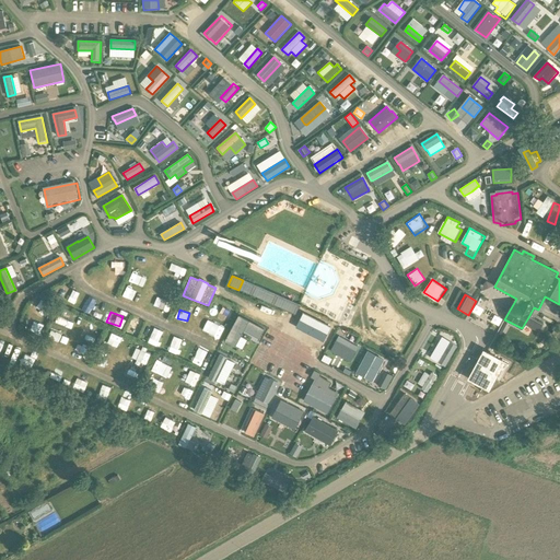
[(324,341),(330,327),(303,313),(295,327),(324,341)]
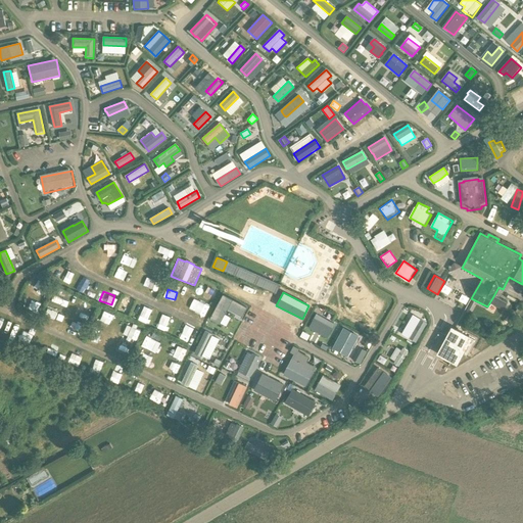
[(223,295),(209,319),(220,324),(228,308),(242,316),(246,307),(223,295)]
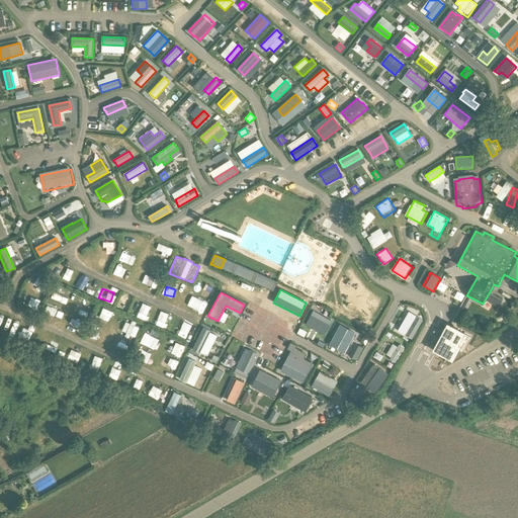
[(141,316),(145,307),(137,303),(132,312),(141,316)]
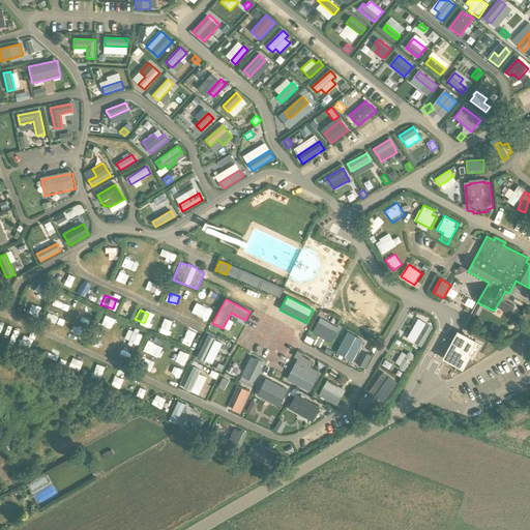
[(340,328),(321,318),(317,325),(335,335),(340,328)]
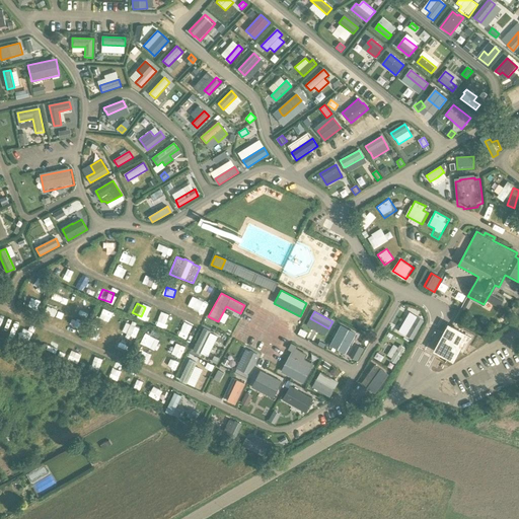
[(424,320),(417,316),(405,336),(413,340),(424,320)]
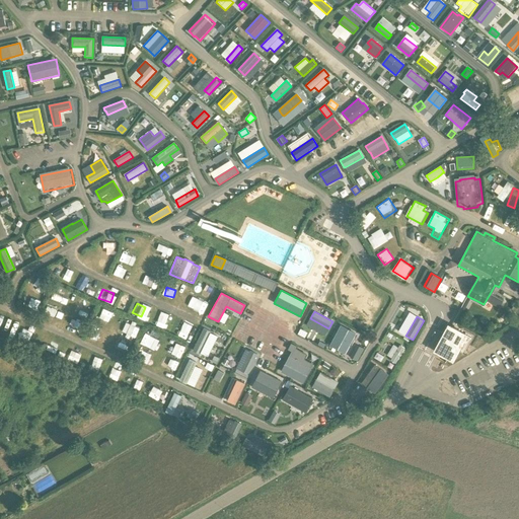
[(356,334),(342,325),(331,344),(346,351),(356,334)]
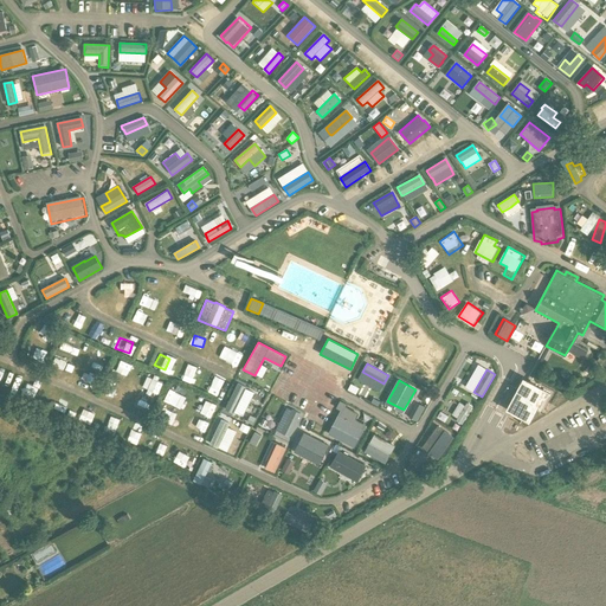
[(527,381),(510,412),(529,421),(536,410),(540,412),(549,393),(527,381)]
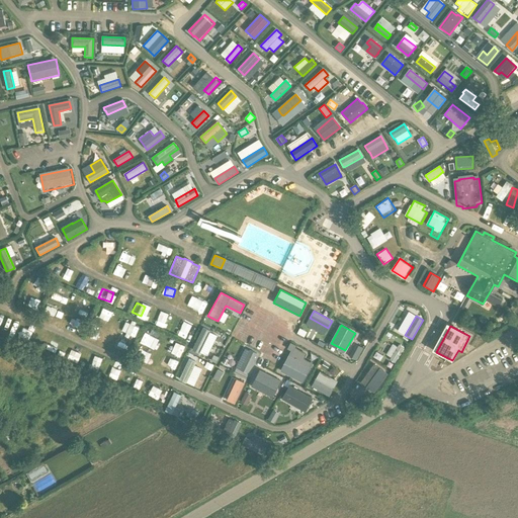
[(465,331),(483,340),(486,335),(468,326),(465,331)]
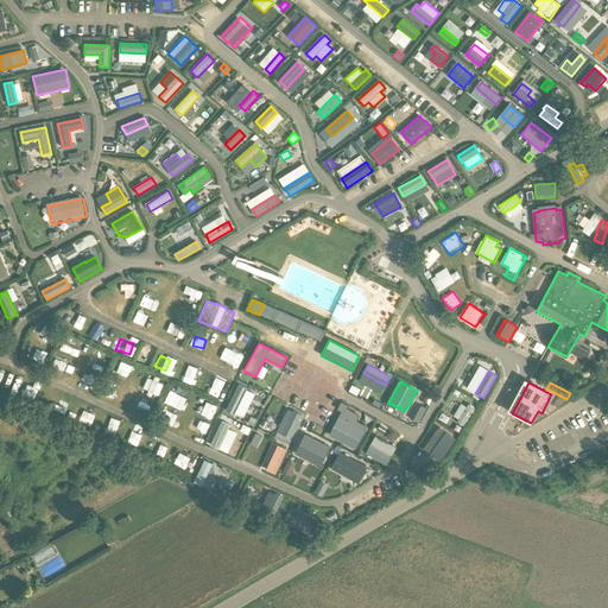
[(234,415),(247,388),(239,385),(226,411),(234,415)]
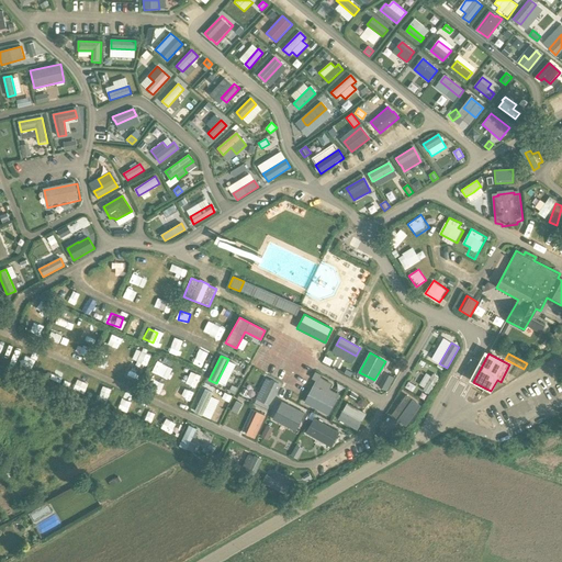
[(155,373),(164,377),(168,367),(159,362),(155,373)]
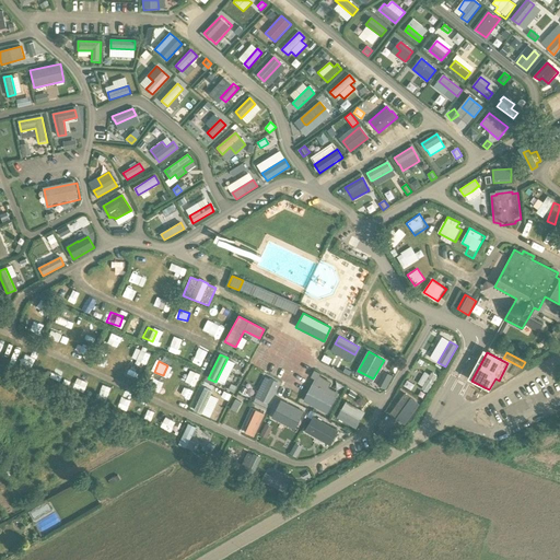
[(438,376),(431,373),(421,389),(428,393),(438,376)]
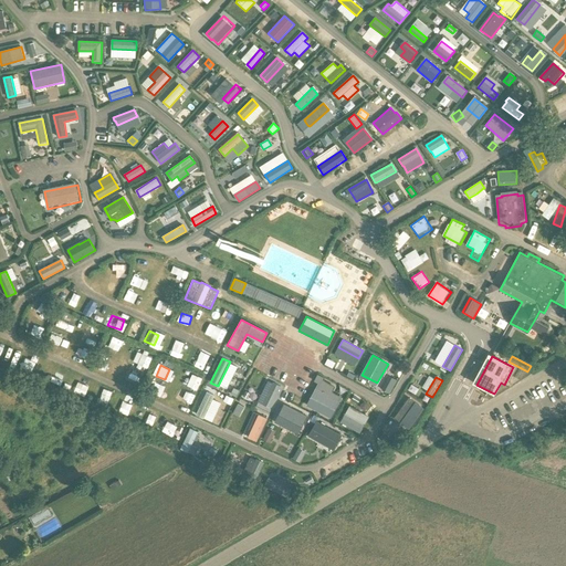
[(273,384),(263,405),(270,408),(281,387),(273,383),(273,384)]
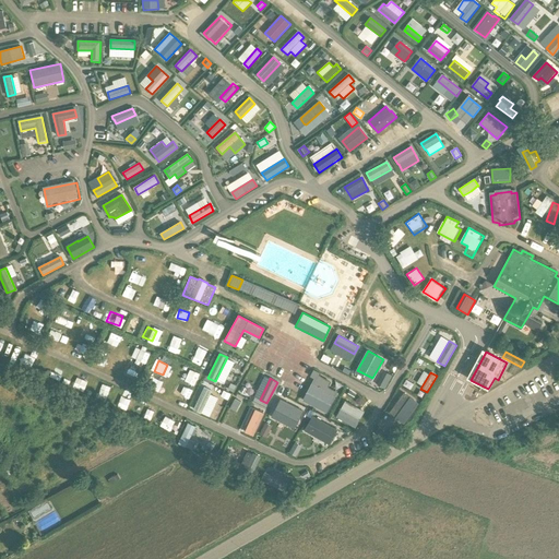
[(304,400),(326,413),(335,396),(311,384),(304,400)]
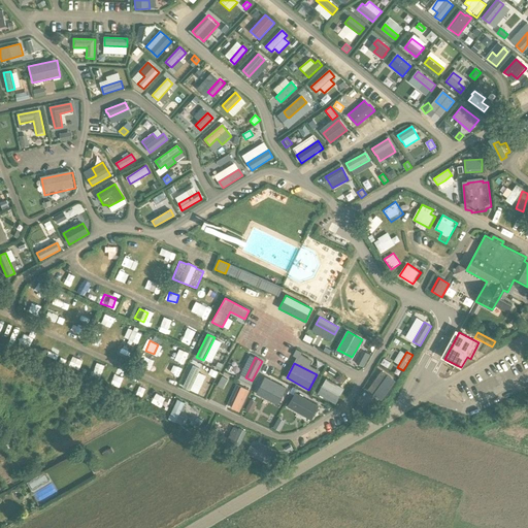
[(200,369),(193,365),(184,386),(190,390),(200,369)]
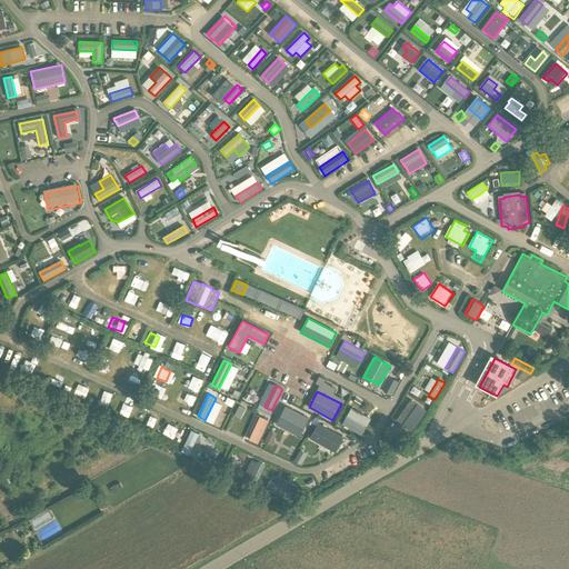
[(228,398),(225,403),(232,407),(235,401),(228,398)]
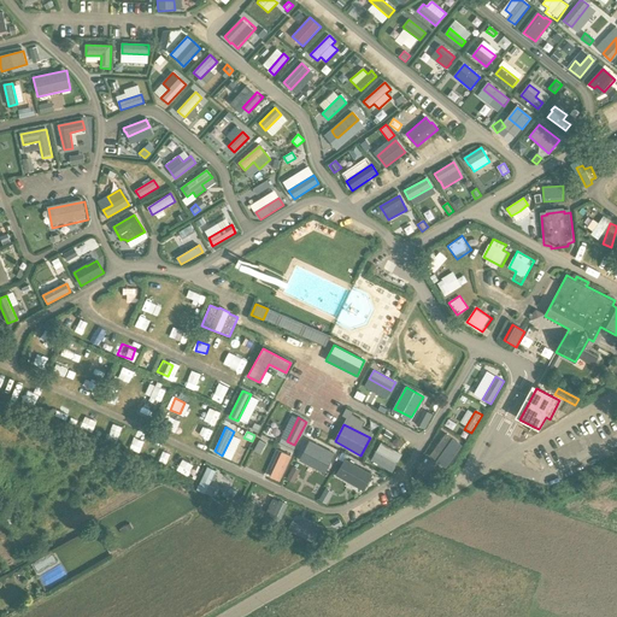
[(446,466),(462,446),(446,434),(440,442),(446,447),(436,460),(446,466)]
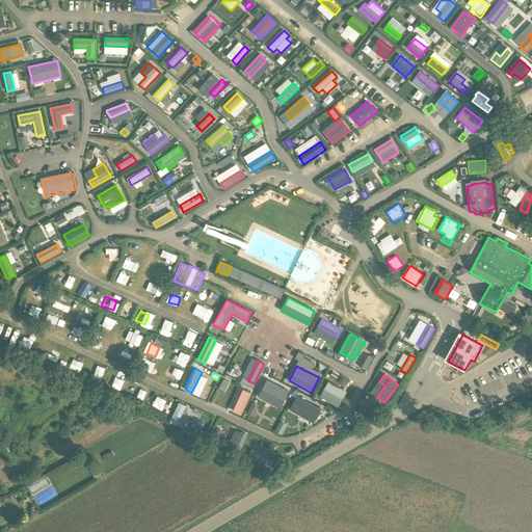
[(262,390),(284,401),(289,391),(267,380),(262,390)]
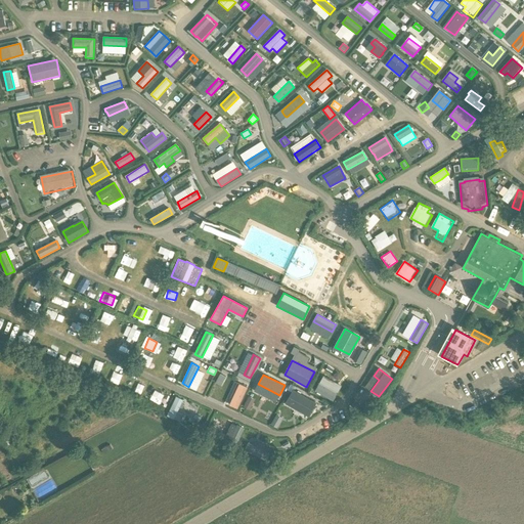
[(338,394),(323,386),(328,378),(323,376),(315,391),(334,401),(338,394)]
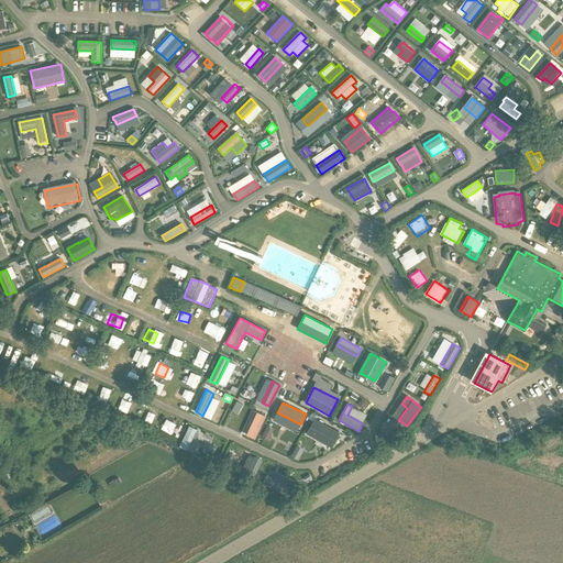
[(265,416),(255,411),(251,421),(253,422),(250,429),(247,434),(255,439),(265,416)]
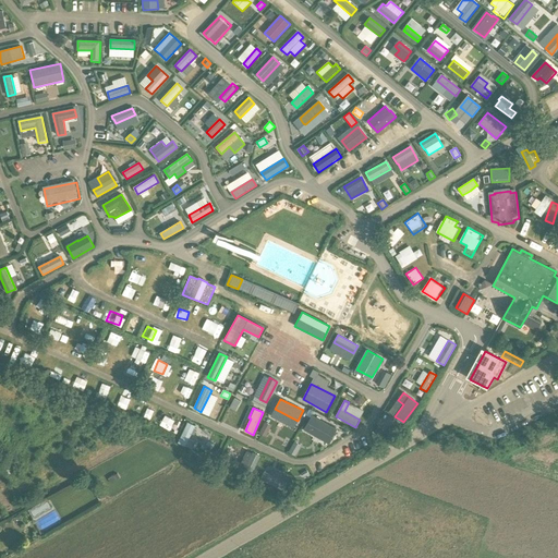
[(313,415),(304,429),(324,440),(327,434),(332,436),(337,429),(313,415)]
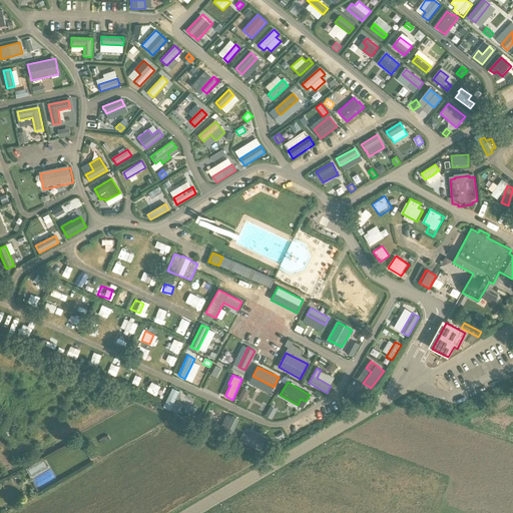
[(179,392),(172,389),(164,407),(170,410),(170,409),(173,404),(176,399),(177,395),(179,392)]
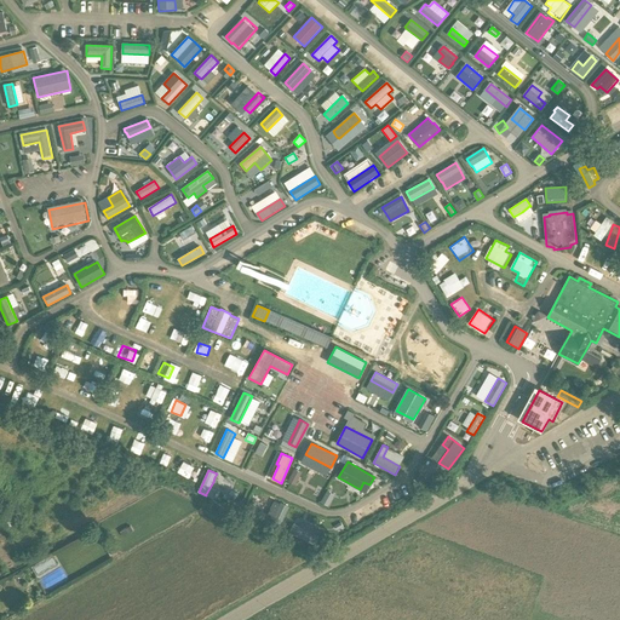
[(420,474),(415,480),(420,484),(426,480),(420,474)]
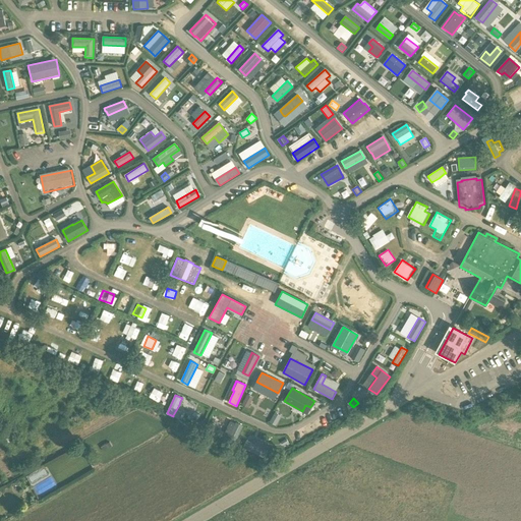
[(279,420),(272,417),(270,422),(276,425),(279,420)]
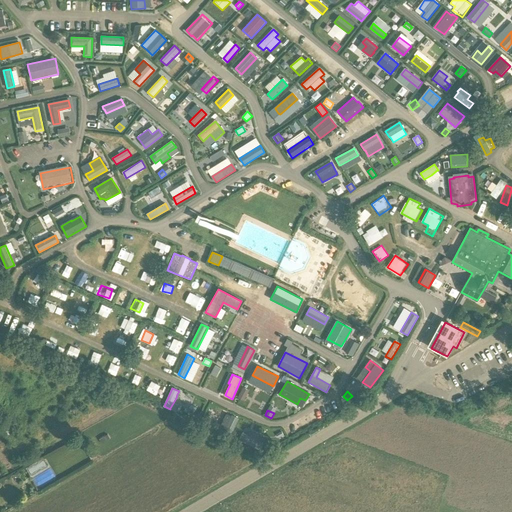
[(232,416),(224,433),(223,433),(230,437),(239,419),(232,416)]
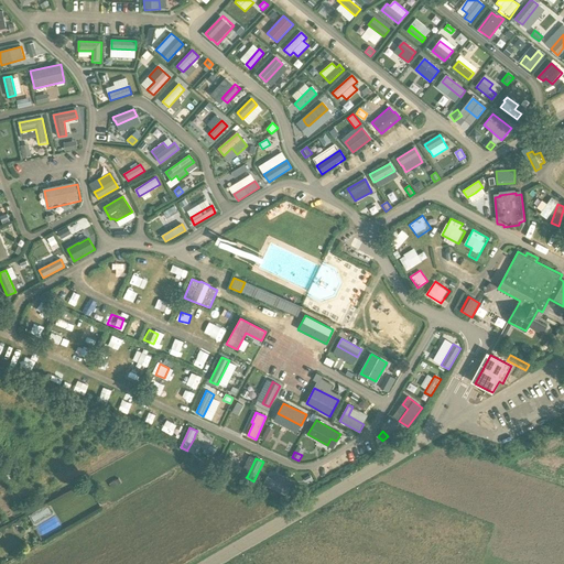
[(290,488),(272,479),(267,477),(263,485),(286,496),(290,488)]
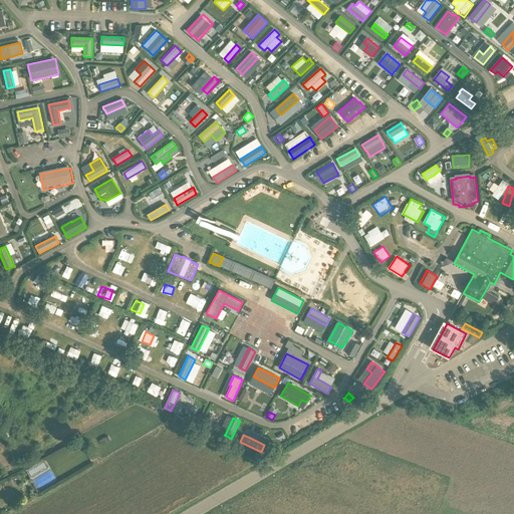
[(31,479),(48,468),(44,460),(26,470),(31,479)]
